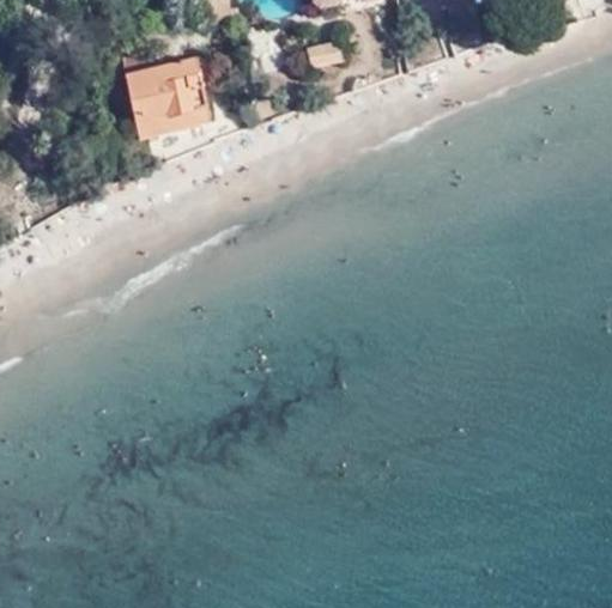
[(206,0),(208,20),(226,20),(226,0),(206,0)]
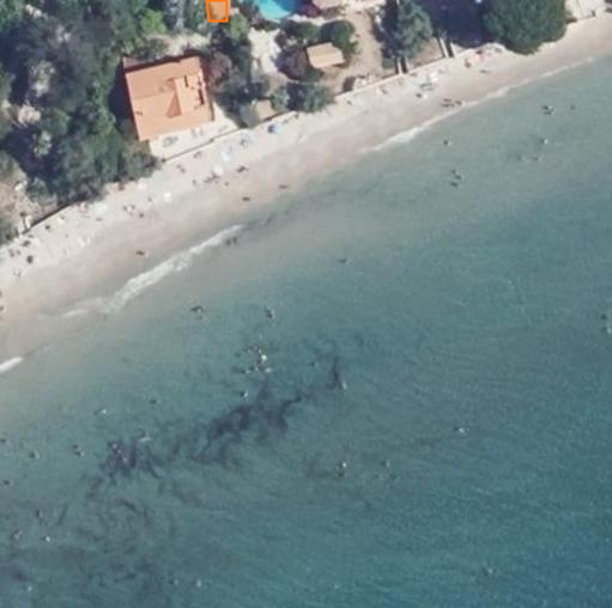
[(601,5),(600,0),(575,0),(577,11),(601,5)]
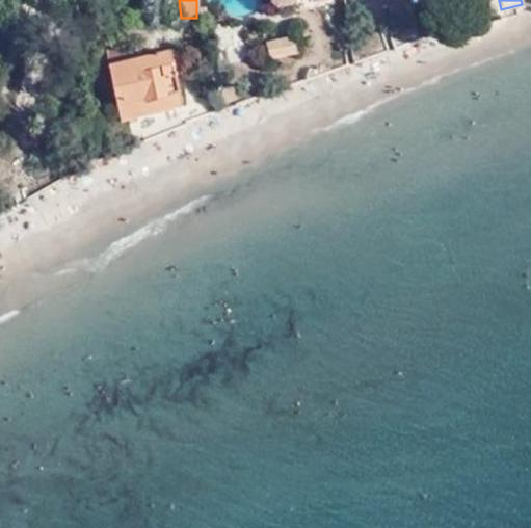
[(117,106),(178,91),(174,72),(178,72),(179,33),(165,35),(164,51),(131,58),(128,42),(102,47),(117,106)]
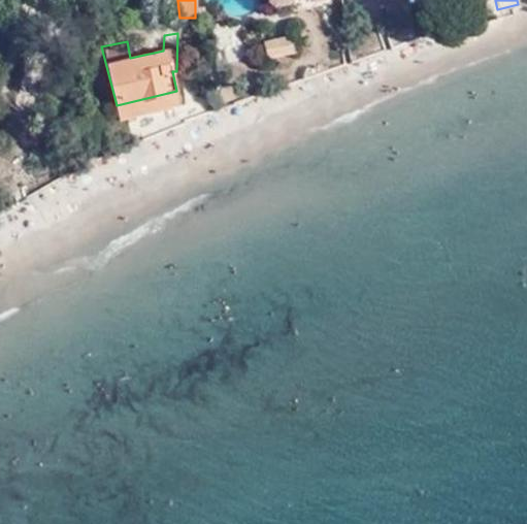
[(294,34),(265,40),(269,58),(298,51),(294,34)]
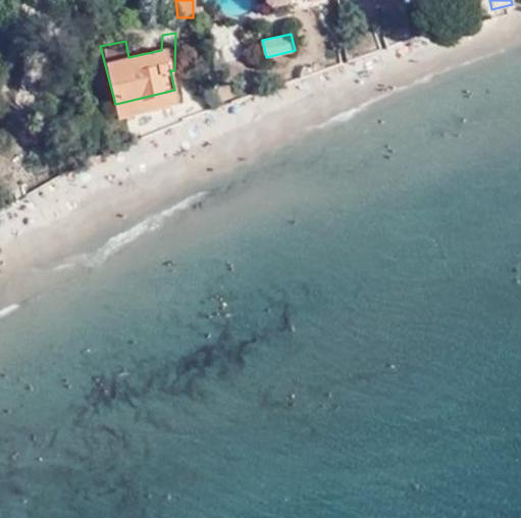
[(177,101),(174,90),(115,104),(118,116),(177,101)]
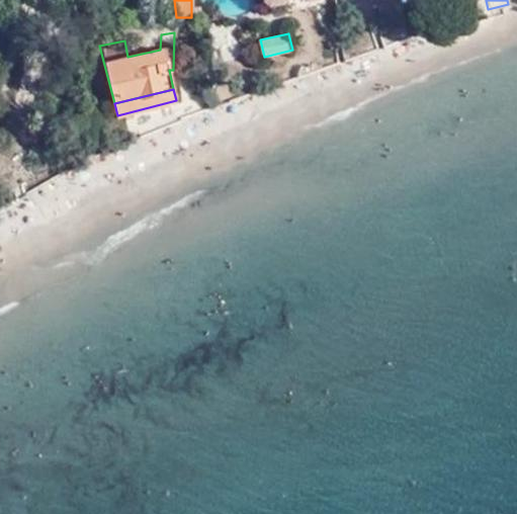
All buildings are outlined.
